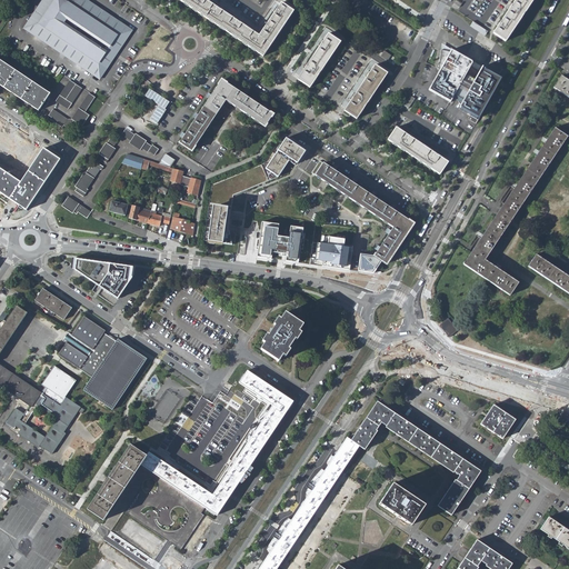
[(42,0),(25,28),(99,79),(113,58),(106,52),(60,22),(61,20),(63,18),(65,16),(109,46),(118,51),(132,31),(86,0),(42,0)]
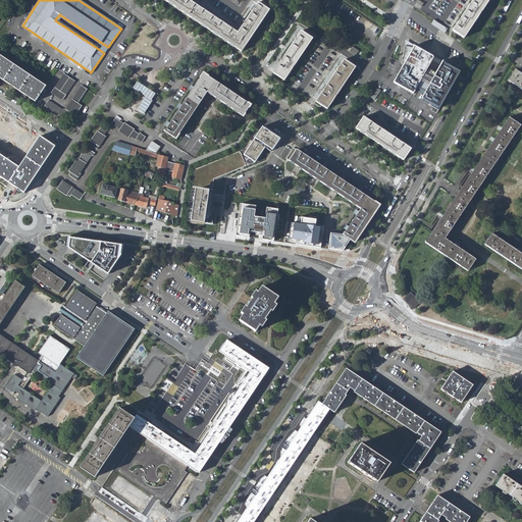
[(163,0),(242,52),(269,10),(258,3),(255,7),(253,5),(250,10),(252,12),(245,21),(243,20),(240,25),(242,27),(238,33),(220,21),(221,19),(216,16),(215,17),(202,9),(203,7),(198,3),(197,5),(188,0),(163,0)]
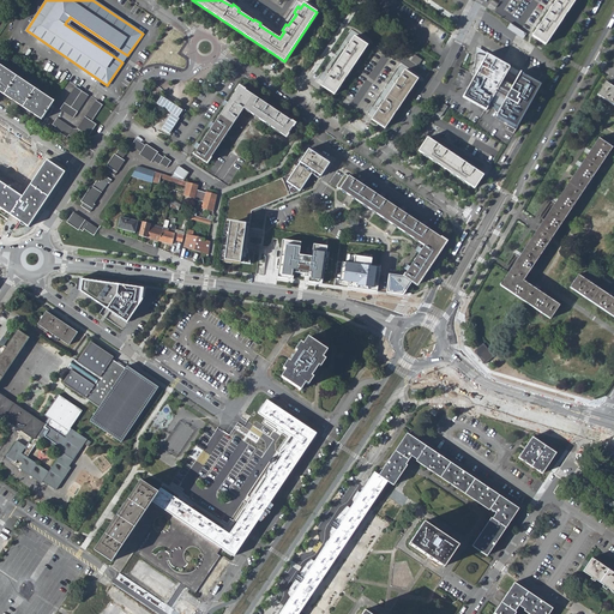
[(555,0),(553,5),(551,2),(547,8),(549,11),(541,22),(540,20),(535,26),(537,28),(533,36),(546,44),(575,0),(555,0)]
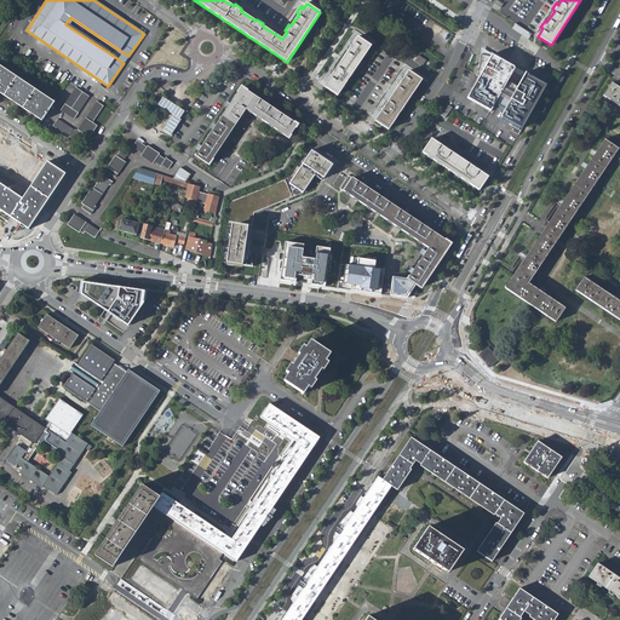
[(118,52),(119,50),(70,17),(69,19),(118,52)]
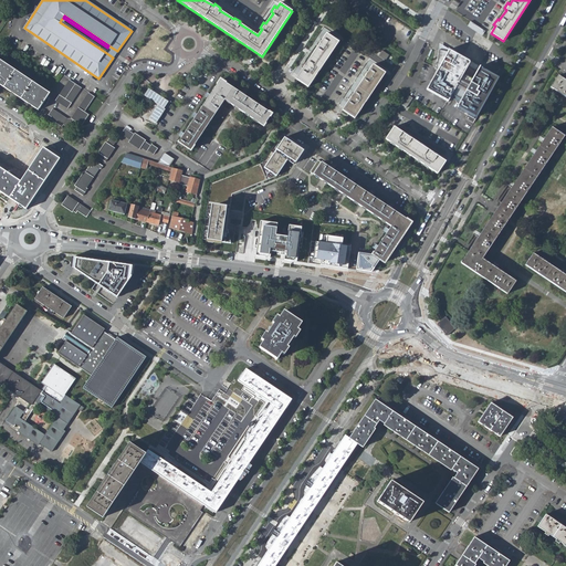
[(60,22),(105,52),(106,51),(61,20),(60,22)]
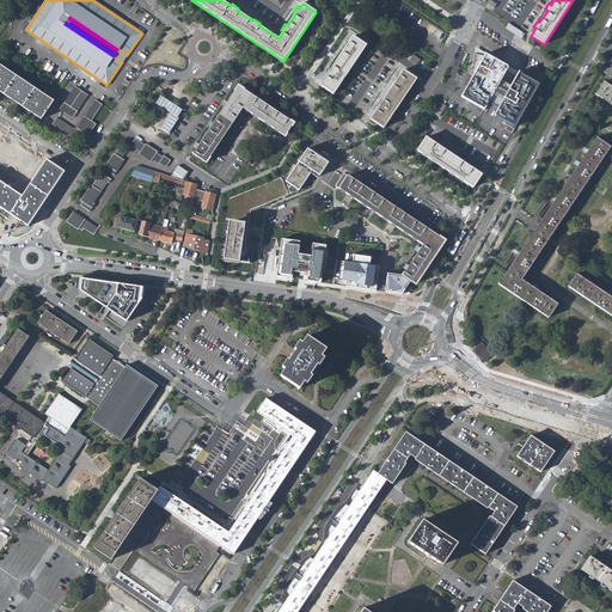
[(525,34),(509,24),(506,28),(521,38),(525,34)]
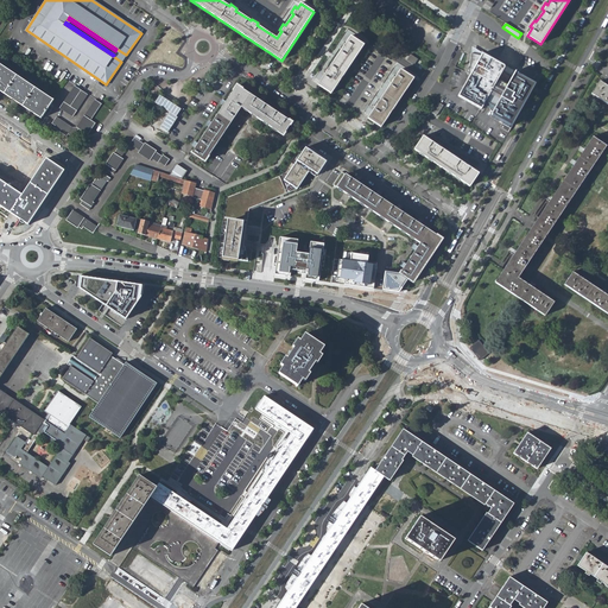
[(318,84),(331,94),(363,45),(350,36),(346,44),(343,43),(339,49),(341,50),(329,69),(327,68),(323,73),(325,74),(318,84)]
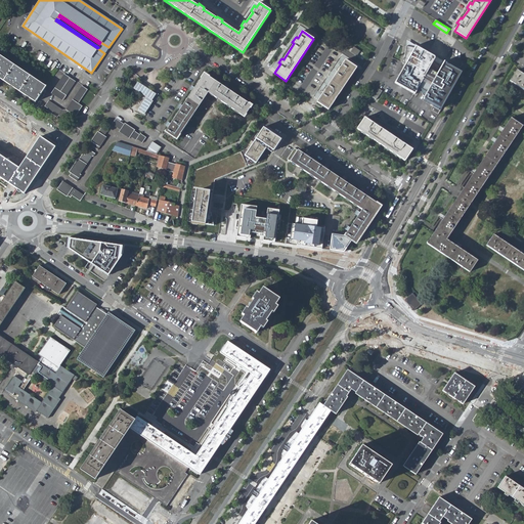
[(419,89),(427,94),(437,75),(429,70),(436,57),(415,46),(394,83),(416,95),(419,89)]
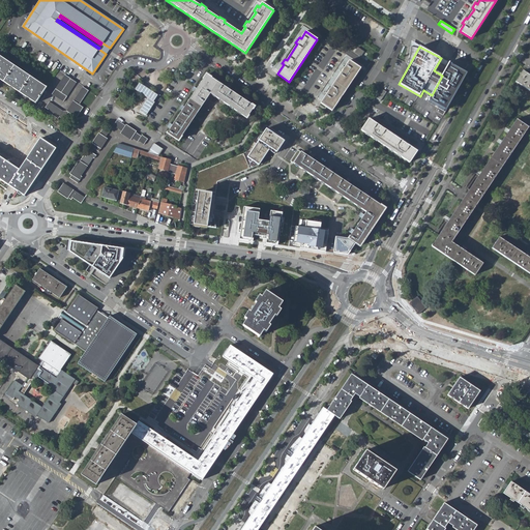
[(365,58),(369,52),(357,48),(355,53),(365,58)]
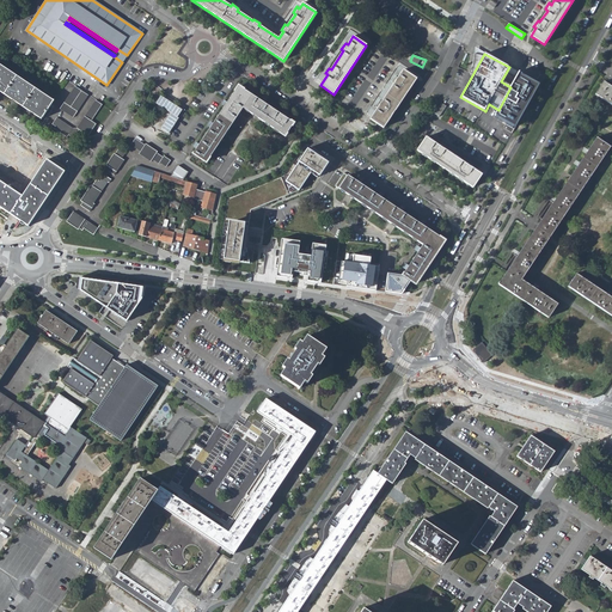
[(48,101),(0,68),(0,96),(36,120),(48,101)]
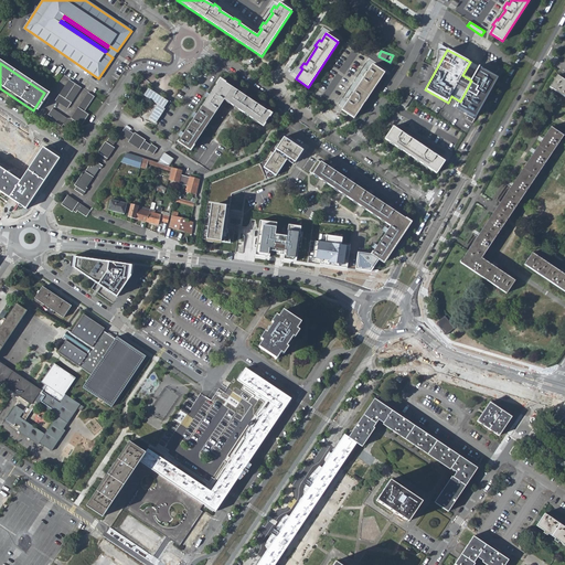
[(342,110),(354,118),(384,73),(372,65),(368,73),(365,71),(362,76),(363,77),(352,95),(351,94),(348,99),(349,100),(342,110)]
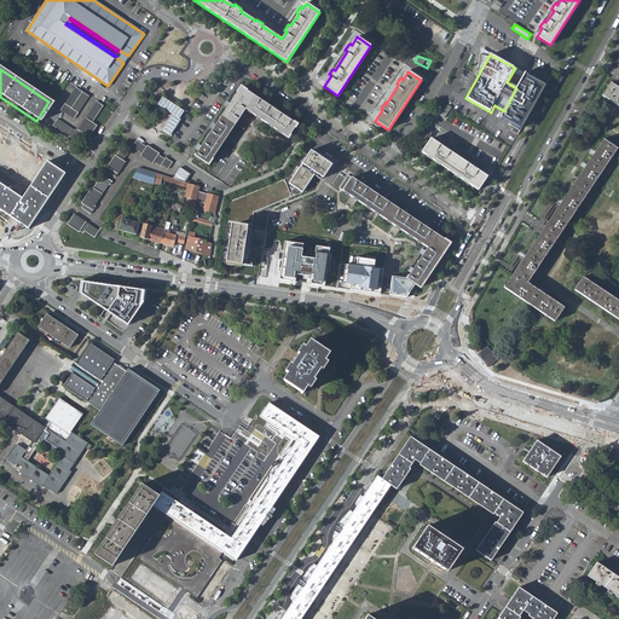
[(524,74),(516,88),(504,111),(501,117),(521,129),(544,85),(524,74)]
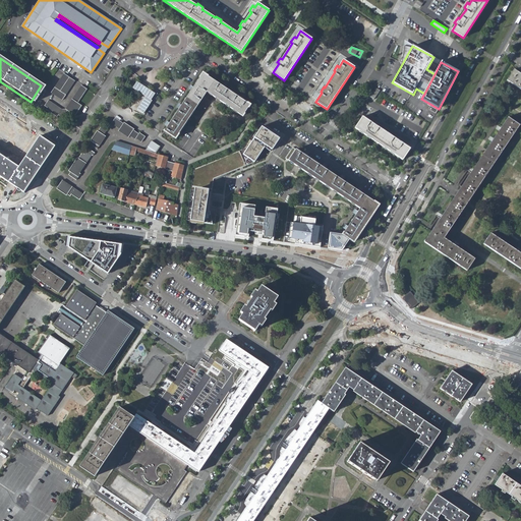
[(520,72),(515,68),(508,79),(520,88),(520,72)]
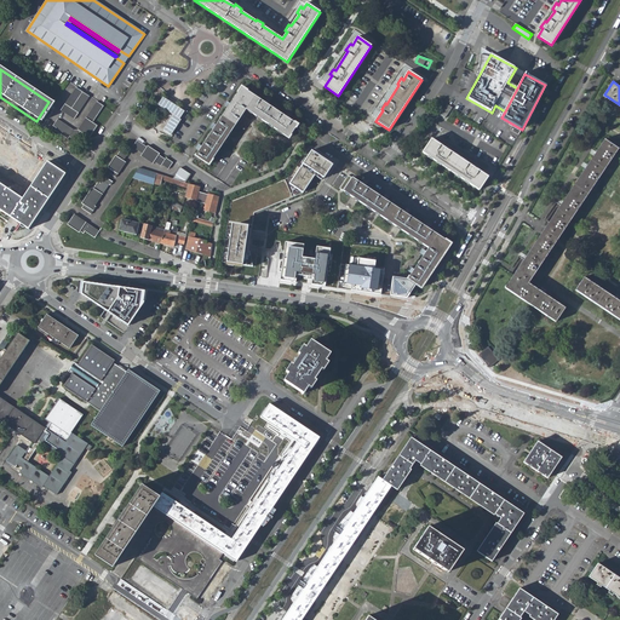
[(75,87),(61,110),(74,119),(89,97),(75,87)]
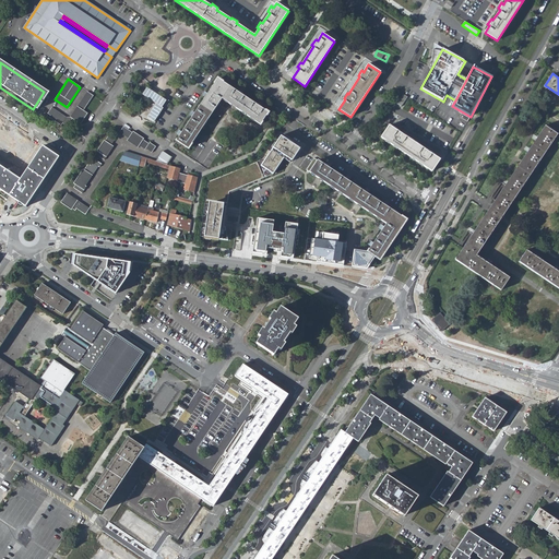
[(217,79),(176,141),(188,150),(222,99),(260,126),(269,114),(217,79)]
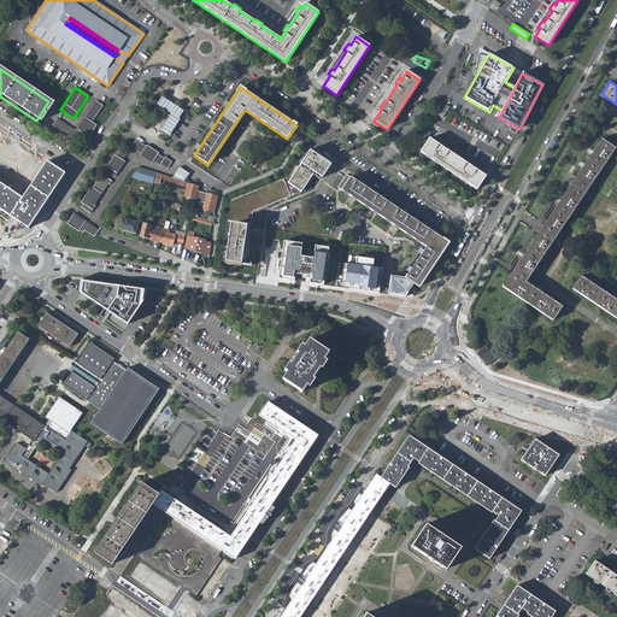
[(92,122),(93,119),(94,118),(103,105),(95,101),(77,129),(74,130),(57,118),(52,125),(56,128),(54,130),(68,139),(69,136),(72,139),(78,137),(78,134),(80,131),(88,137),(97,125),(92,122)]
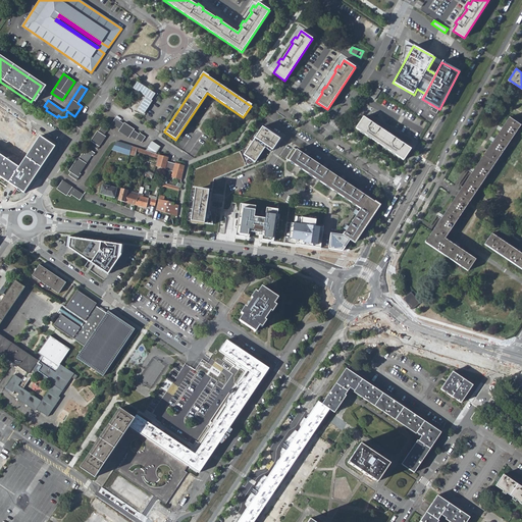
[(370,98),(376,101),(383,91),(377,88),(370,98)]
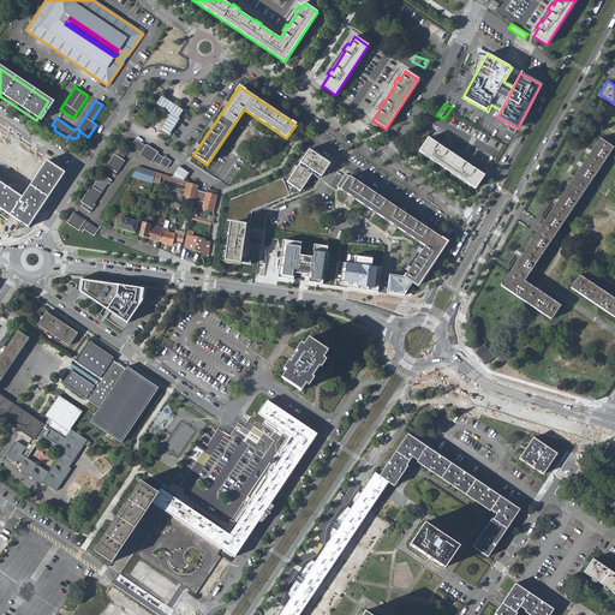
[(419,151),(475,189),(484,177),(472,168),(473,166),(469,162),(467,165),(446,150),(447,149),(441,144),(440,147),(428,138),(419,151)]
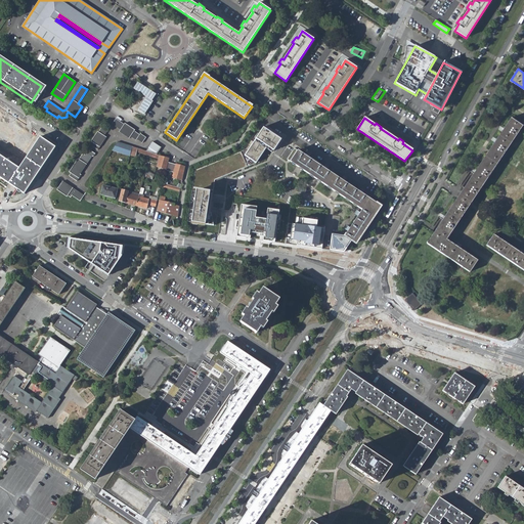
[(434,233),(427,244),(471,272),(478,261),(447,239),(487,179),(523,125),(512,118),(463,190),(434,233)]
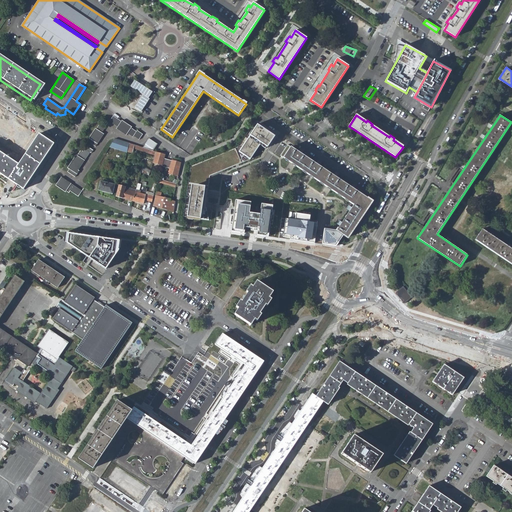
[(113,116),(109,122),(117,127),(116,129),(126,136),(127,134),(132,137),(133,136),(139,140),(142,134),(137,131),(136,132),(131,128),(131,127),(121,121),(113,116)]
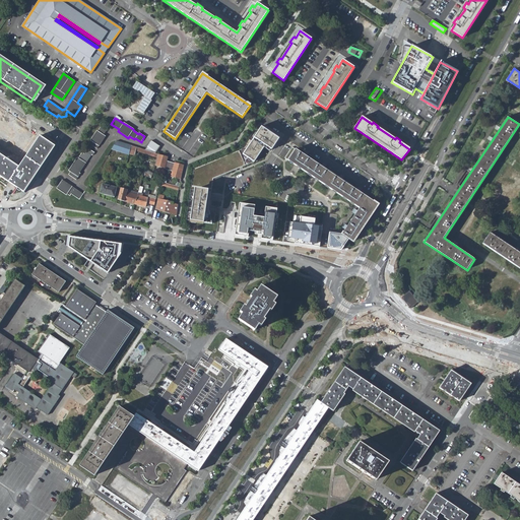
[(186,220),(207,223),(212,223),(209,210),(208,210),(213,179),(254,161),(265,145),(271,149),(278,138),(258,124),(242,149),(194,169),(186,220)]
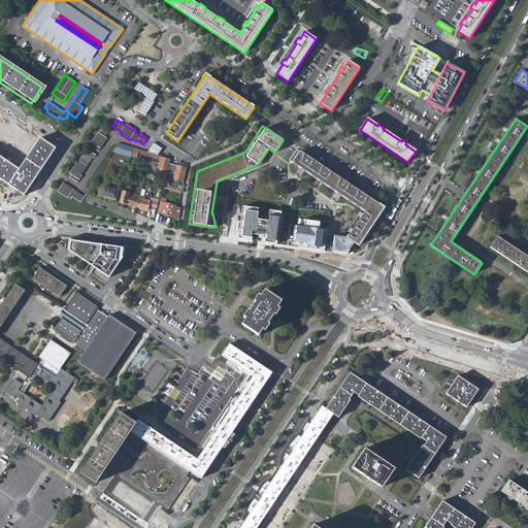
[(92,143),(91,146),(98,152),(107,138),(105,137),(108,131),(103,128),(99,133),(98,133),(92,142),(92,143)]
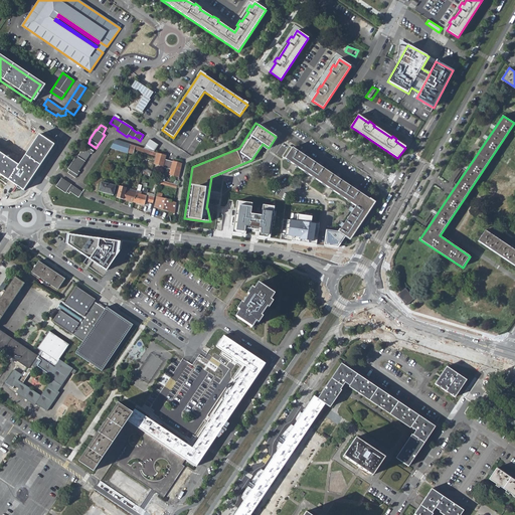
[(0,174),(23,190),(54,145),(39,135),(19,165),(0,152),(0,174)]
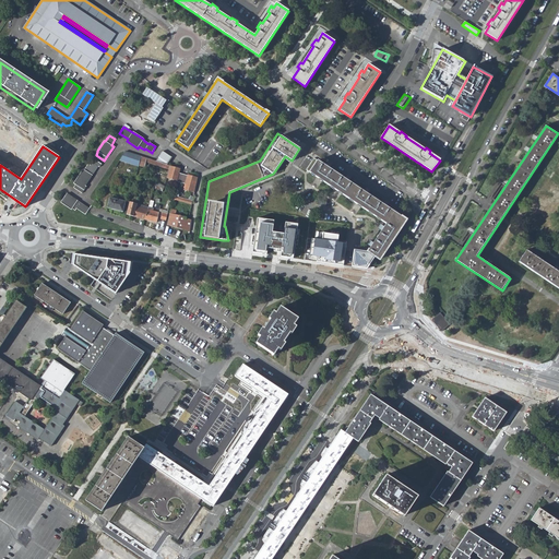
[(119,161),(139,167),(139,166),(141,156),(125,152),(119,161)]
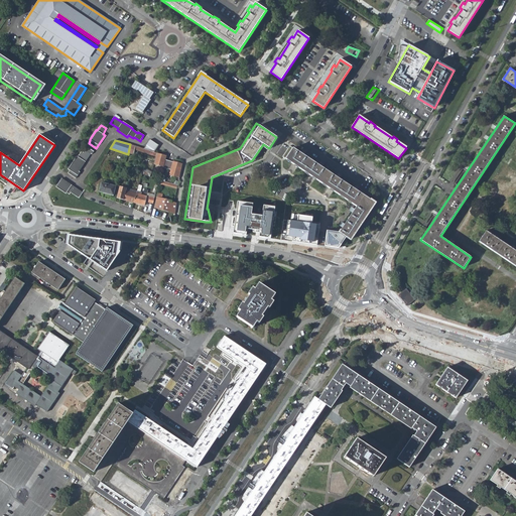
[(148,143),(156,149),(158,145),(150,140),(148,143)]
